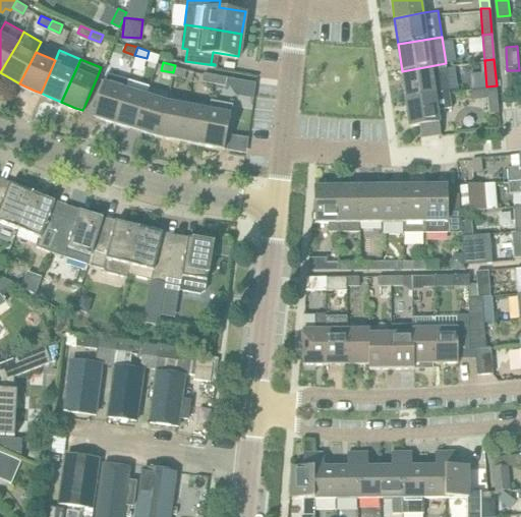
[(450,93),(446,63),(402,71),(406,99),(450,93)]
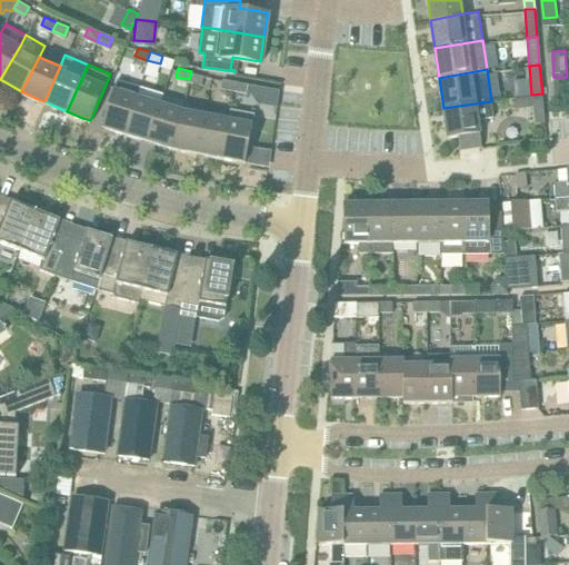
[(203,73),(191,71),(189,79),(201,82),(203,73)]
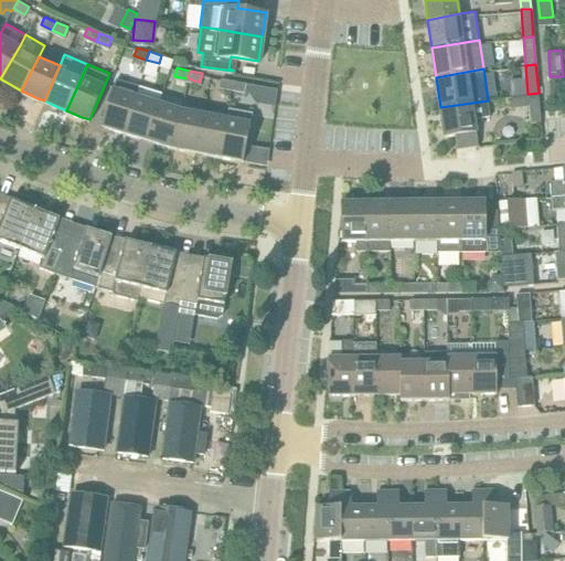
[(232,87),(233,78),(221,76),(219,85),(232,87)]
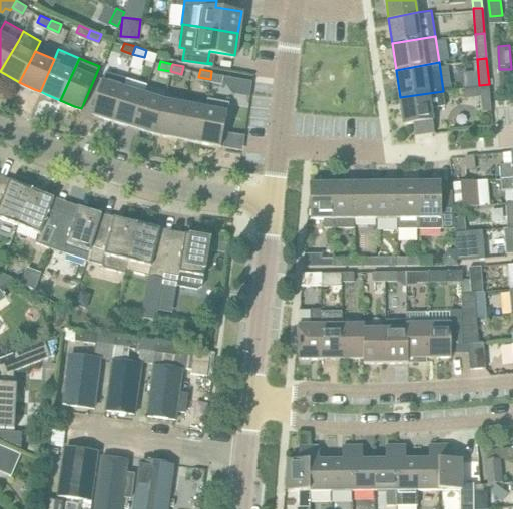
[(211,71),(210,79),(221,81),(223,73),(211,71)]
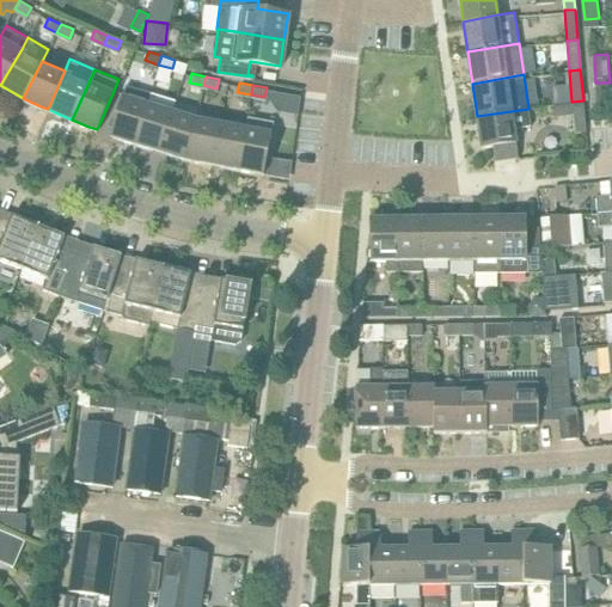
[(151,91),(147,102),(135,142),(152,148),(160,149),(172,110),(176,98),(151,91)]
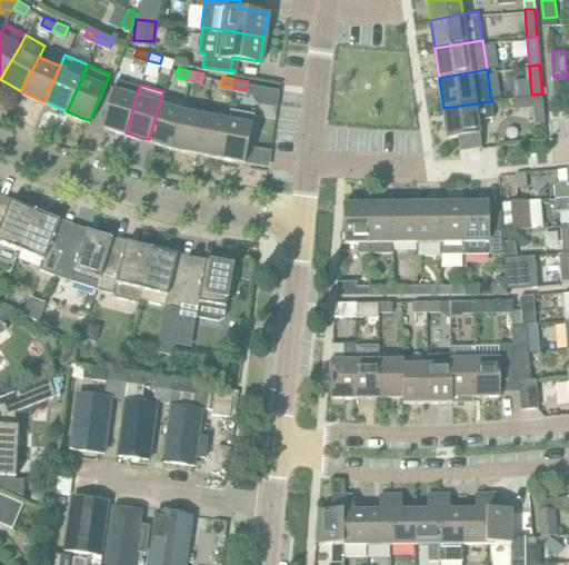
[(126,132),(137,95),(115,88),(103,119),(102,125),(110,127),(126,132)]
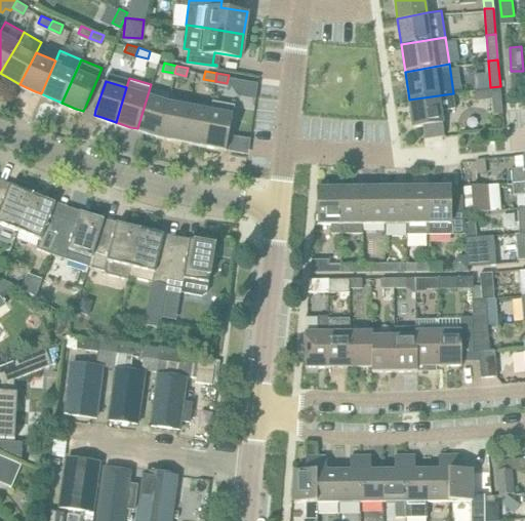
[(500,86),(490,87),(476,89),(477,96),(491,95),(493,112),(502,111),(500,86)]
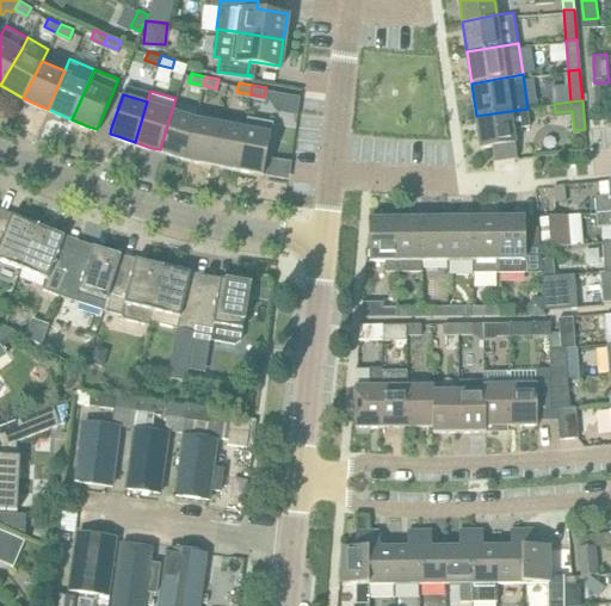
[(530,123),(528,109),(476,116),(480,146),(492,143),(494,158),(517,154),(514,140),(516,140),(513,125),(530,123)]
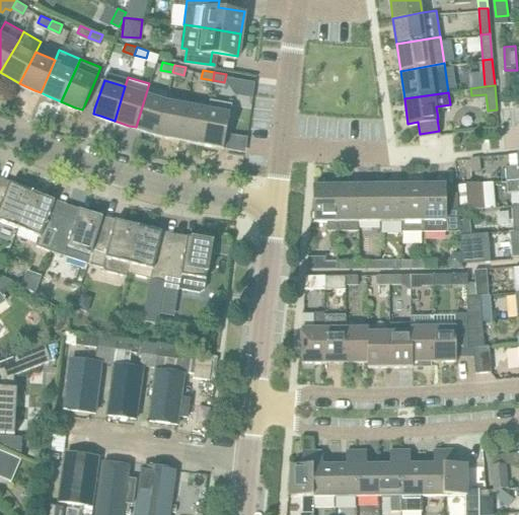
[(146,93),(136,127),(142,129),(157,134),(166,99),(146,93)]
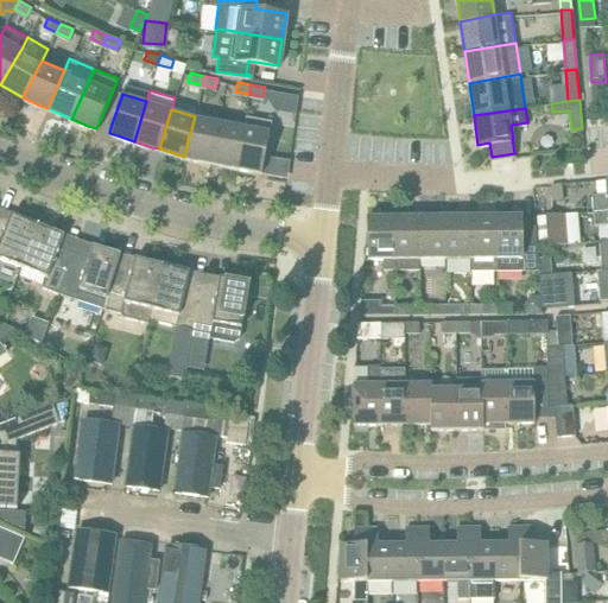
[(219,121),(195,116),(184,157),(210,162),(219,121)]
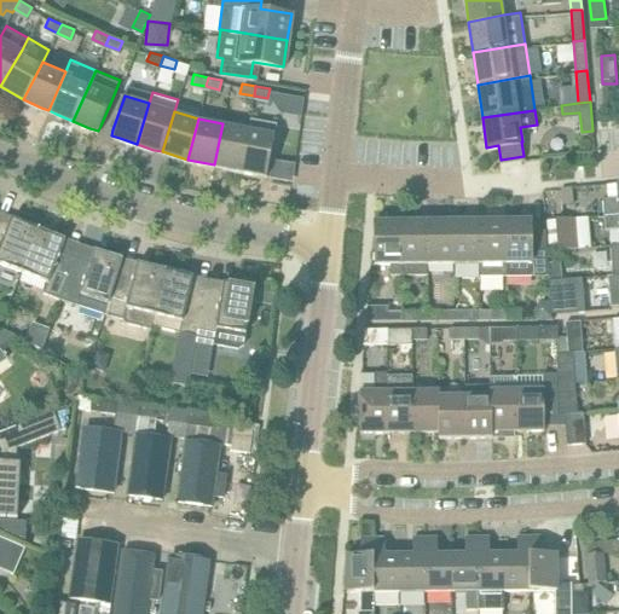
[(223,123),(214,164),(239,169),(248,128),(223,123)]
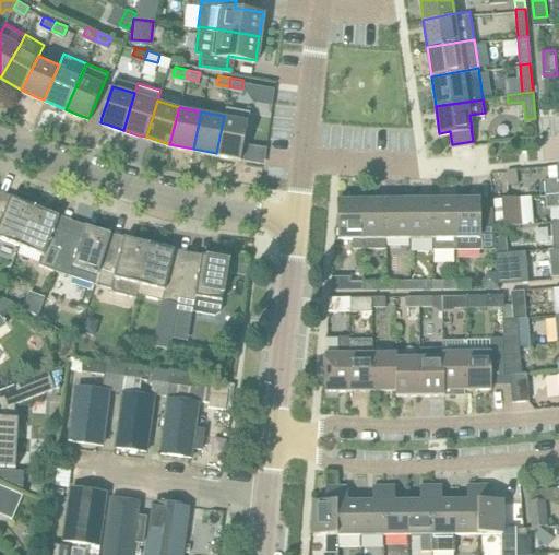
[(248,120),(224,116),(216,153),(240,157),(248,120)]
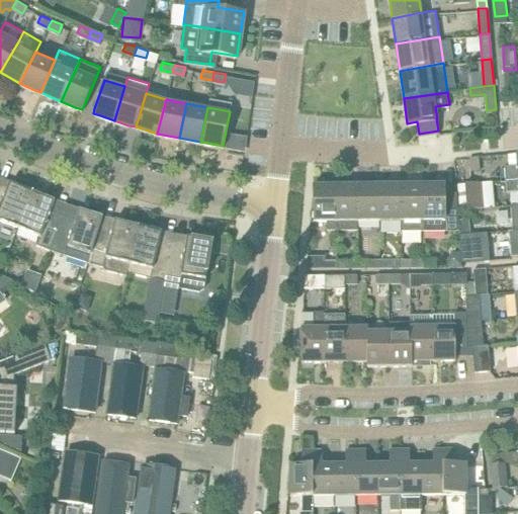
[(505,177),(517,176),(517,150),(516,151),(517,163),(504,164),(505,177)]
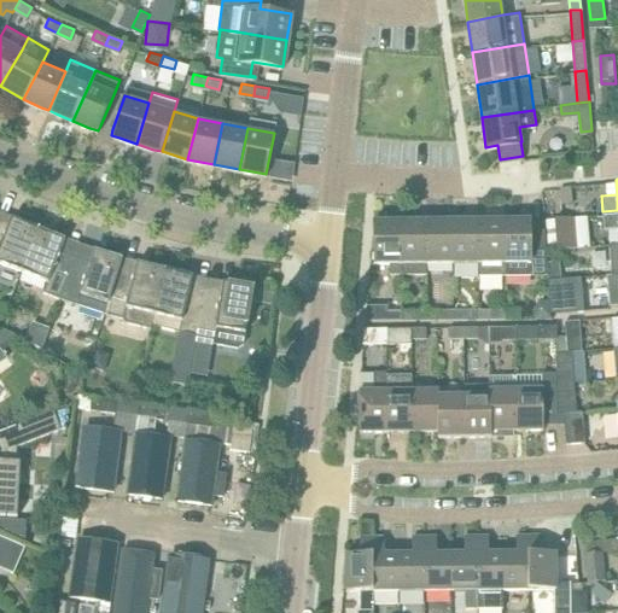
[(563,215),(573,214),(571,184),(559,185),(563,215)]
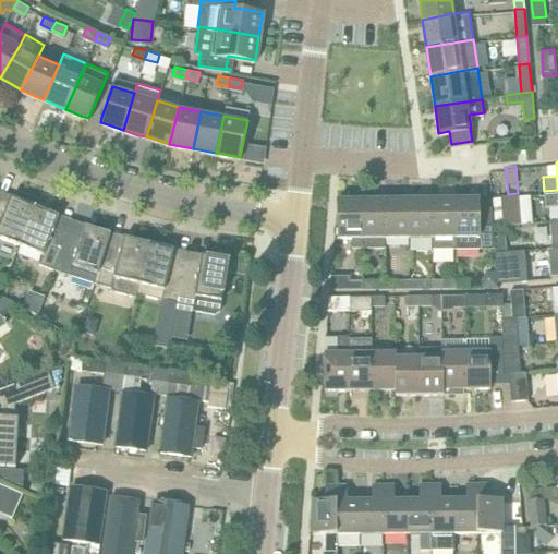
[(557,190),(544,191),(545,205),(557,204),(557,190)]
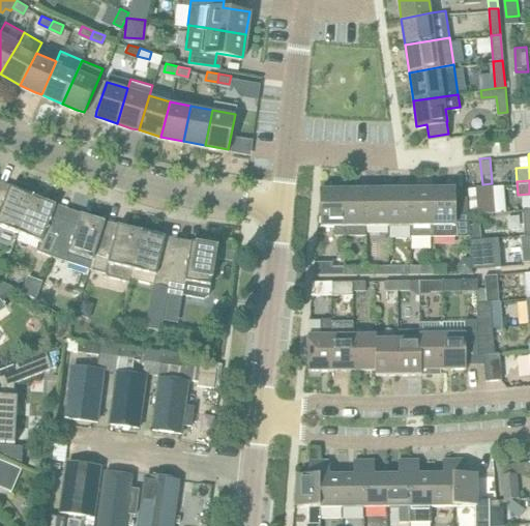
[(495,183),(492,183),(482,184),(478,184),(480,210),(497,209),(495,183)]
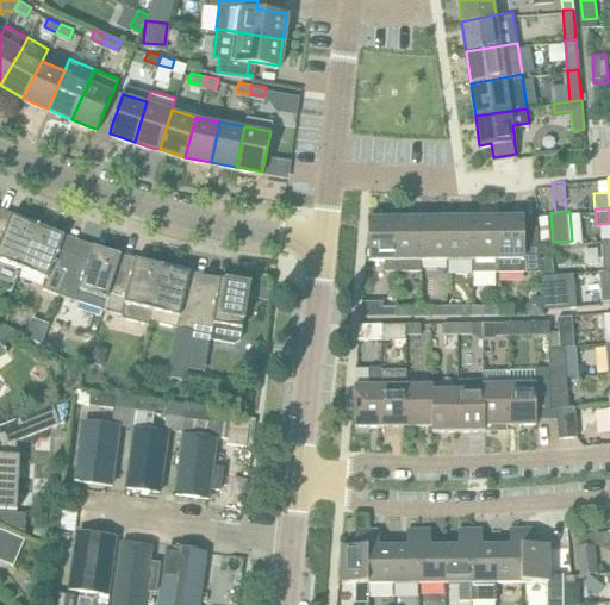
[(0,219),(0,256),(20,264),(38,223),(16,214),(13,220),(10,223),(0,219)]
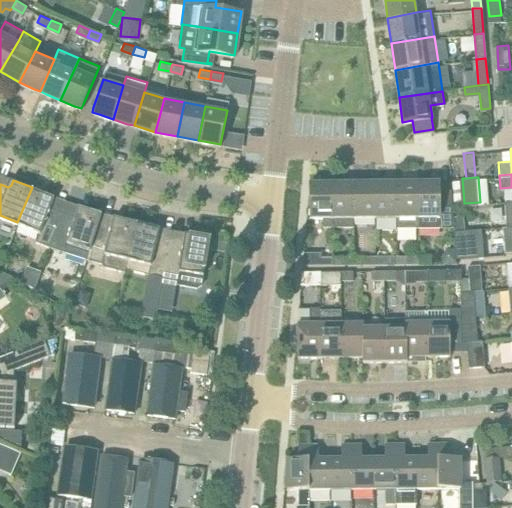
[(375,180),(353,181),(353,216),(375,216),(375,180)]
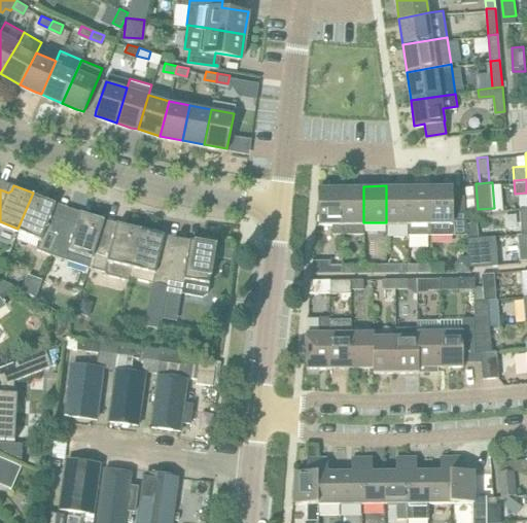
[(408,221),(408,185),(386,185),(386,222),(408,221)]
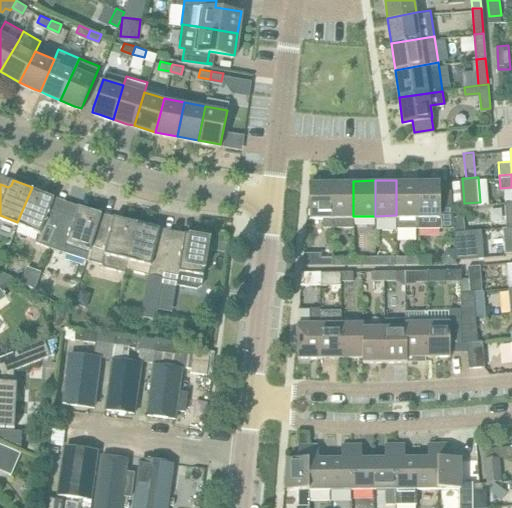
[(418,225),(418,180),(396,180),(396,215),(396,225),(418,225)]
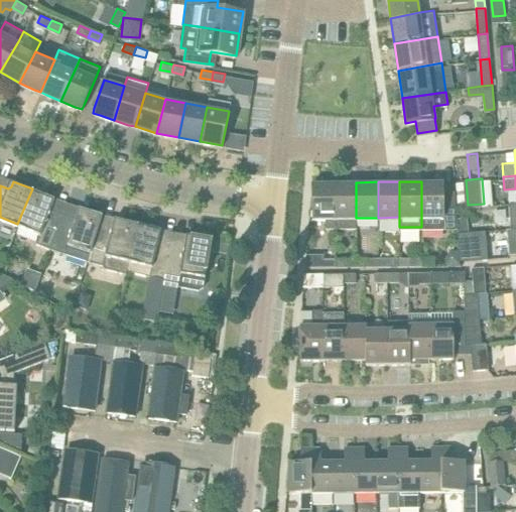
[(421,181),(421,227),(443,227),(443,181),(421,181)]
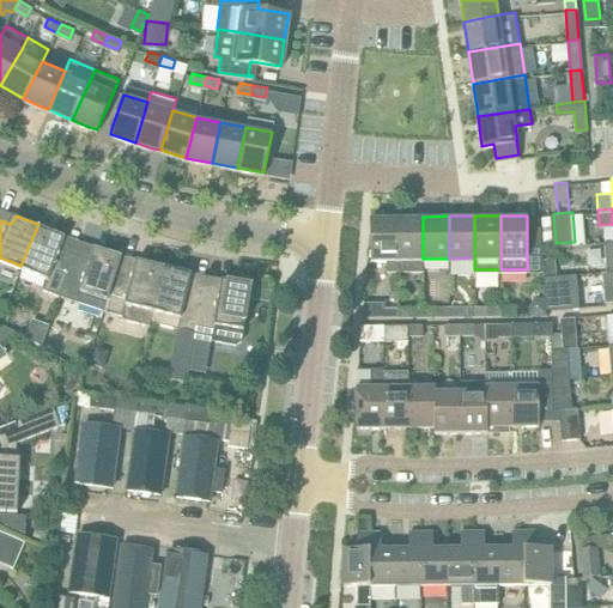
[(396,269),(396,217),(370,217),(370,259),(387,259),(387,269),(396,269)]
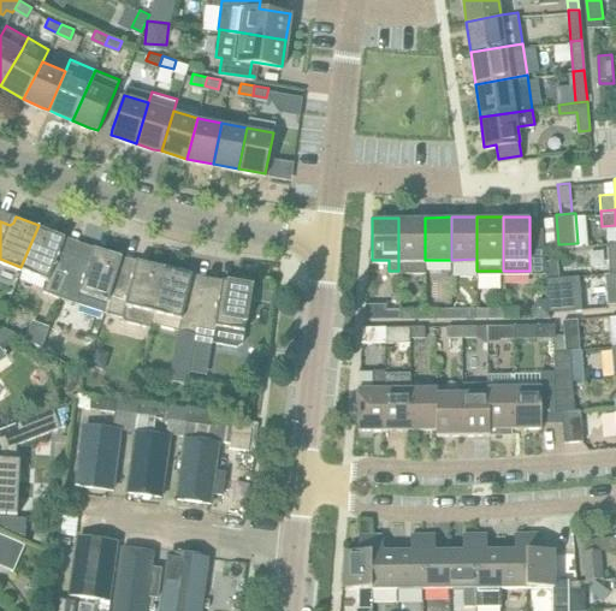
[(425,260),(425,218),(398,218),(398,271),(425,271),(425,260)]
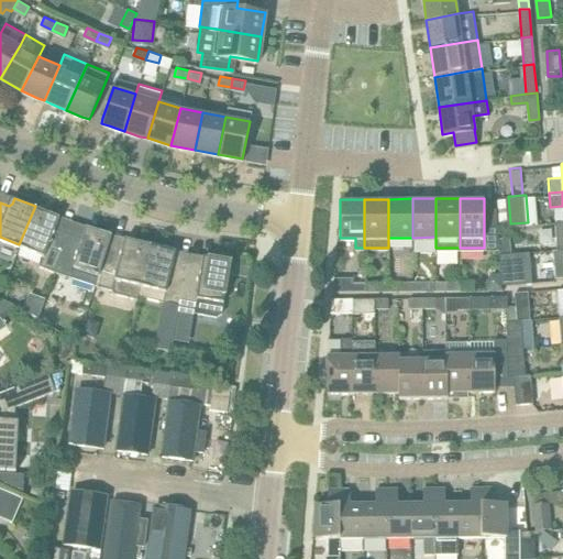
[(35,206),(19,244),(42,254),(39,264),(55,271),(69,230),(54,225),(53,220),(55,214),(35,206)]
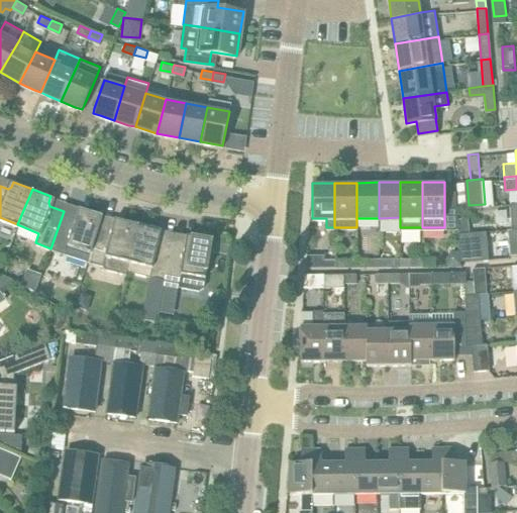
[(77,216),(64,211),(50,248),(66,252),(87,260),(88,260),(99,223),(103,214),(83,207),(81,214),(77,216)]
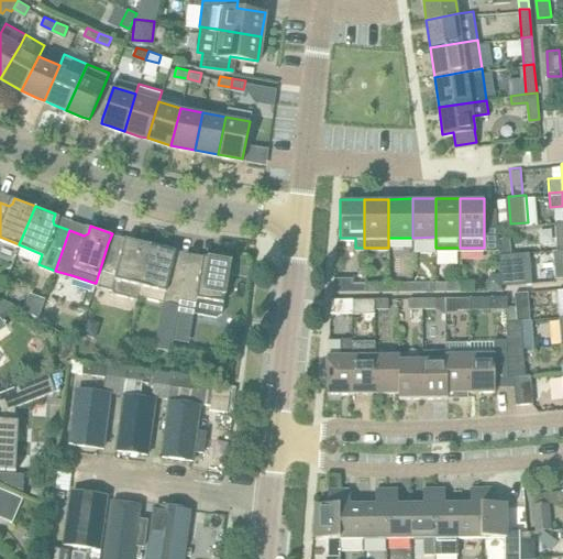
[(510,237),(499,237),(500,252),(511,251),(510,237)]
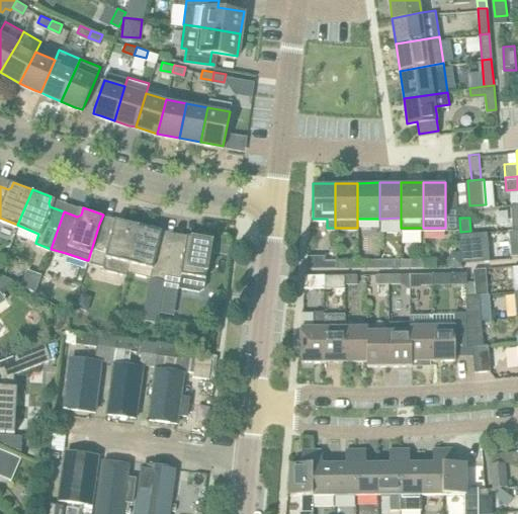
[(113,227),(99,224),(88,260),(103,264),(102,267),(126,272),(128,261),(139,224),(118,219),(117,225),(113,227)]
